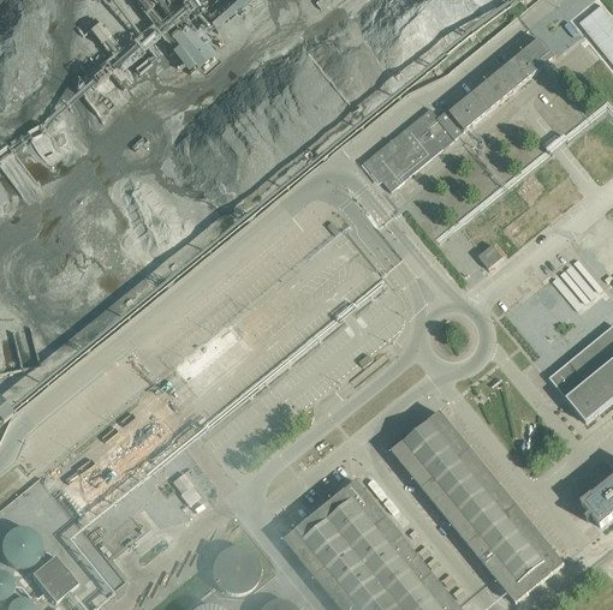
[(236,0),(212,19),(218,27),(250,0),(236,0)]
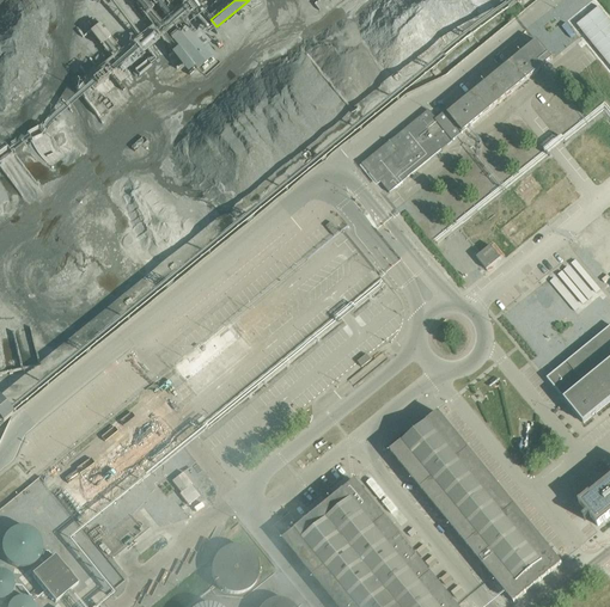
[(586,0),(559,23),(567,32),(603,4),(599,0),(586,0)]
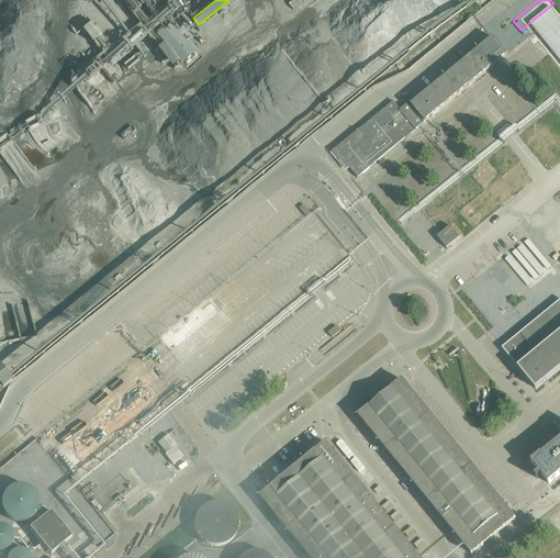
[(124,33),(133,42),(160,17),(152,7),(147,11),(124,33)]
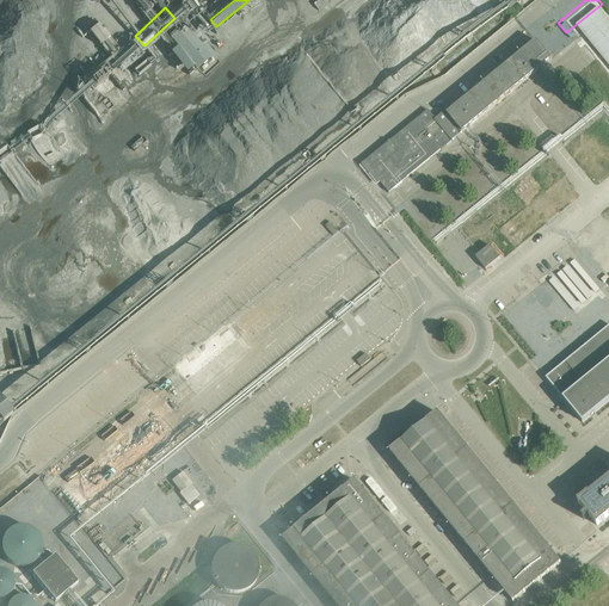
[(99,19),(90,28),(109,49),(118,41),(99,19)]
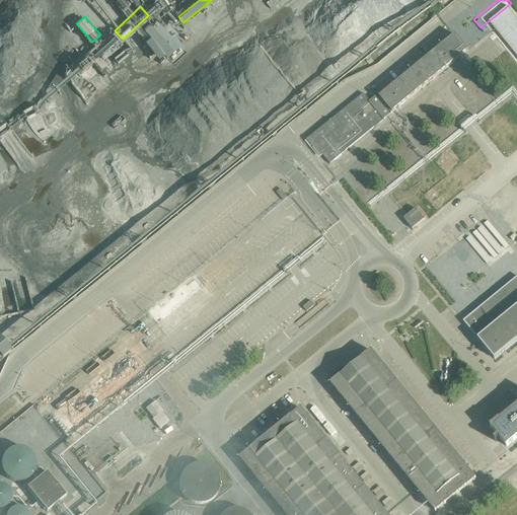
[(177,43),(155,16),(143,26),(165,54),(177,43)]
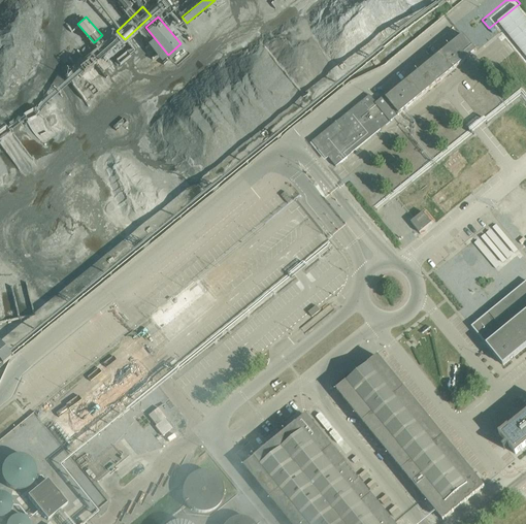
[(474,46),(485,38),(469,20),(460,28),(474,46)]
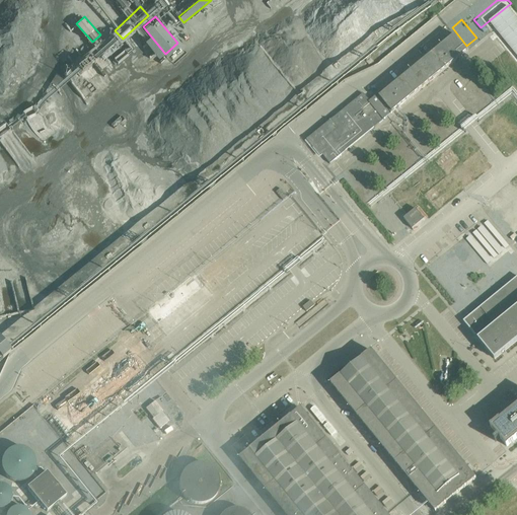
[(306,135),(327,161),(393,107),(466,47),(453,31),(369,100),(361,90),(306,135)]
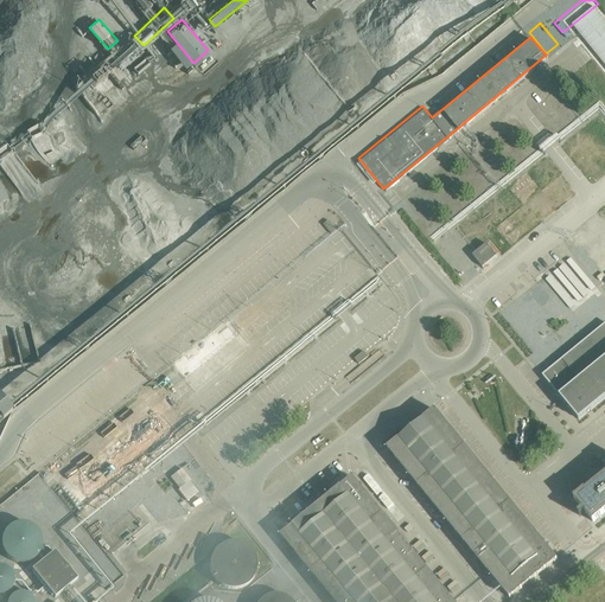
[(484,239),(470,251),(481,264),(495,251),(484,239)]
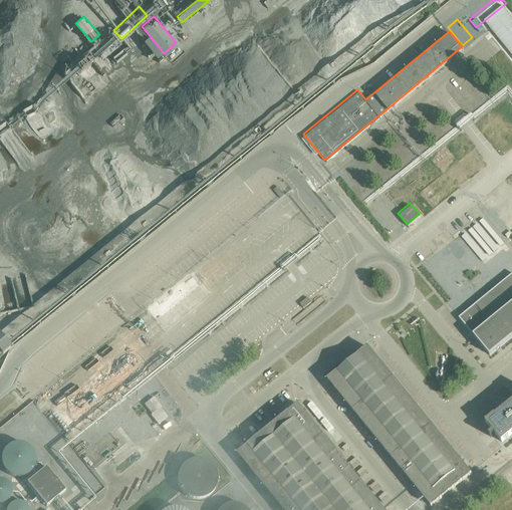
[(460,233),(485,260),(506,241),(481,214),(460,233)]
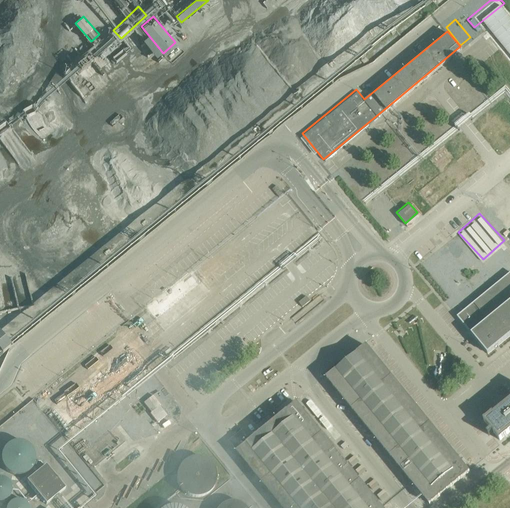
[(144,304),(160,323),(202,289),(186,269),(144,304)]
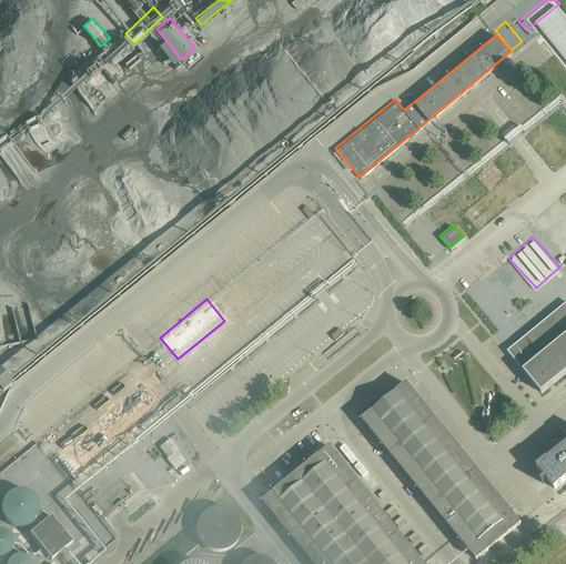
[(565,299),(505,349),(539,390),(565,368),(565,299)]
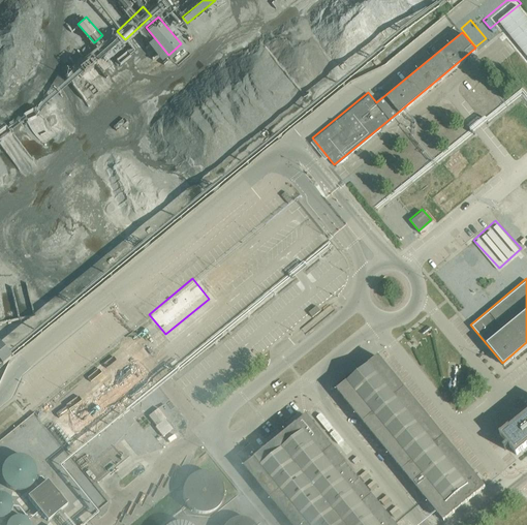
[(23,320),(5,322),(6,332),(11,331),(10,327),(23,325),(23,320)]
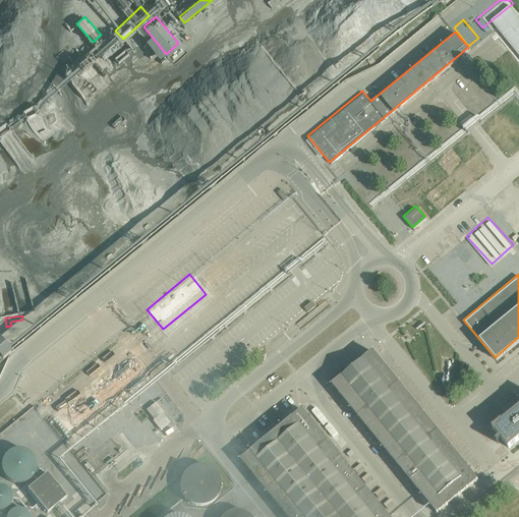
[(26,326),(7,340),(13,347),(33,333),(26,326)]
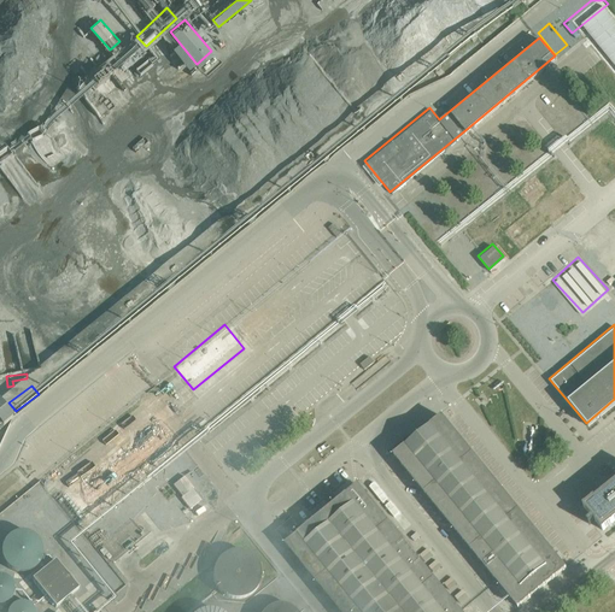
[(1,394),(0,394),(0,424),(16,412),(1,394)]
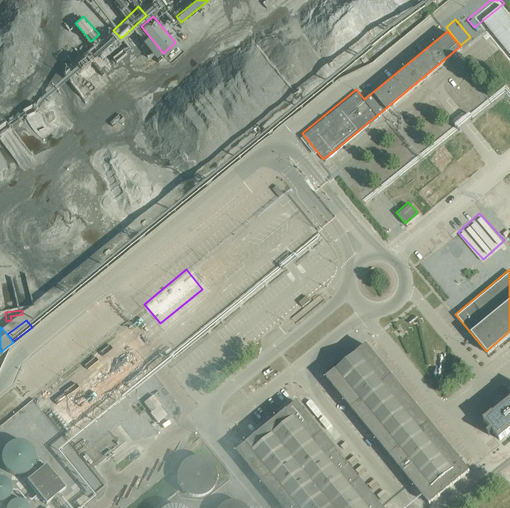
[(53,406),(71,428),(148,365),(130,343),(53,406)]
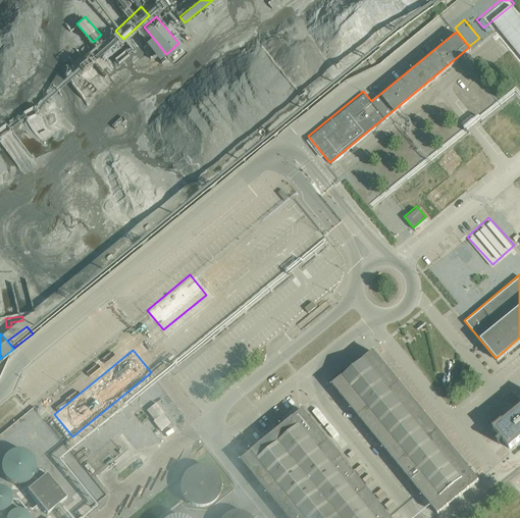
[(371,350),(331,382),(435,511),(476,478),(371,350)]
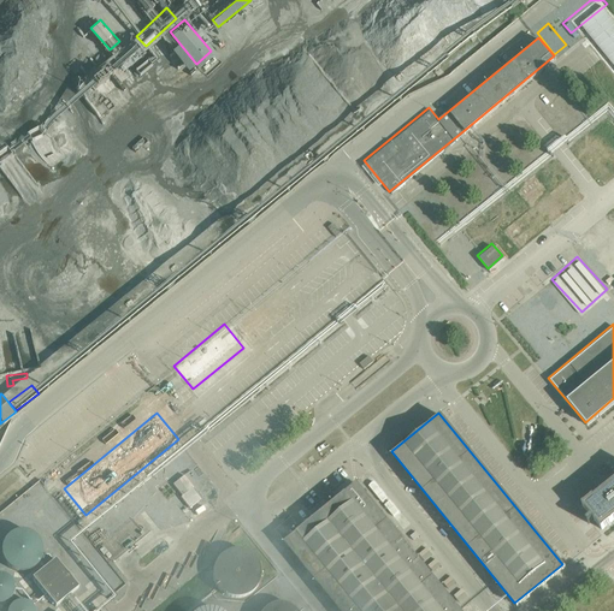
[(136,420),(125,428),(129,432),(140,423),(136,420)]
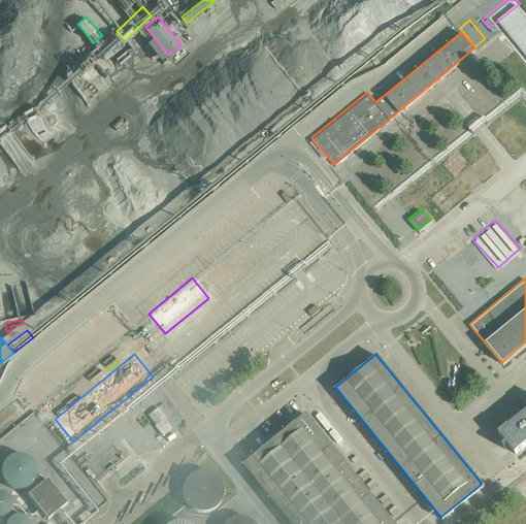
[(525,407),(506,424),(505,423),(497,430),(514,451),(525,440),(525,407)]
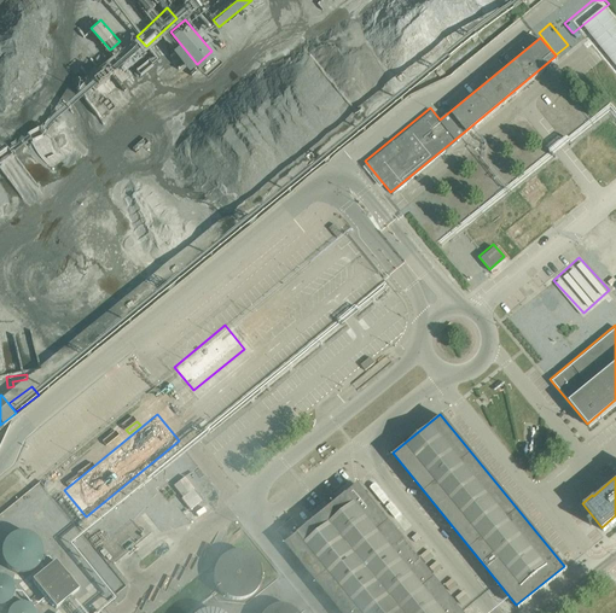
[(462,612),(410,549),(387,520),(379,512),(364,492),(356,483),(336,500),(329,506),(312,519),(301,529),(284,542),(342,612),(462,612)]
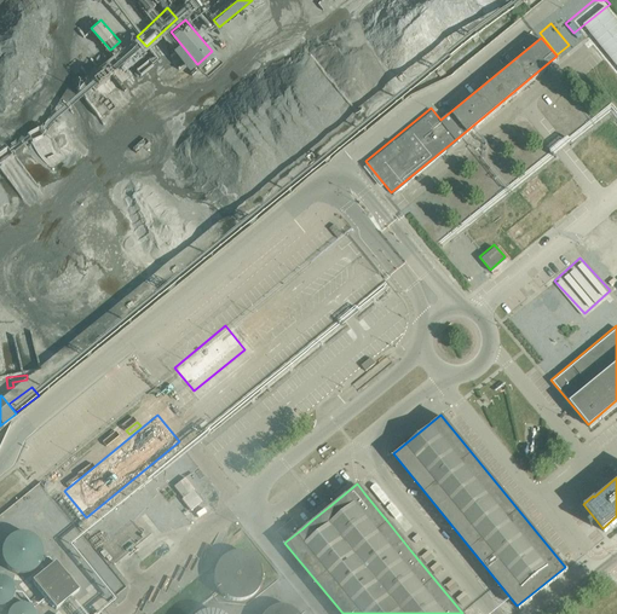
[(10,566),(16,568),(23,569),(29,568),(35,565),(40,559),(41,552),(41,545),(39,538),(34,533),(27,529),(19,529),(12,531),(6,536),(3,543),(1,549),(1,555),(5,561),(10,566)]
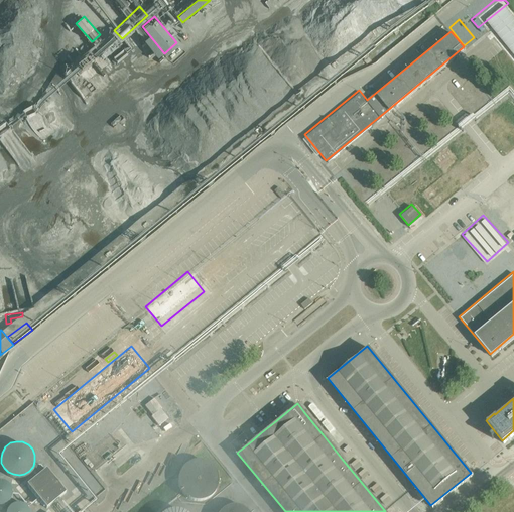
[(216,482),(217,477),(216,474),(215,470),(214,466),(211,463),(208,460),(205,459),(201,457),(197,457),(194,457),(189,458),(186,459),(181,462),(179,465),(176,469),(175,472),(175,477),(175,481),(176,484),(177,488),(180,491),(183,494),(187,496),(190,497),(195,498),(201,497),(204,496),(208,494),(210,492),(213,489),(215,485),(216,482)]
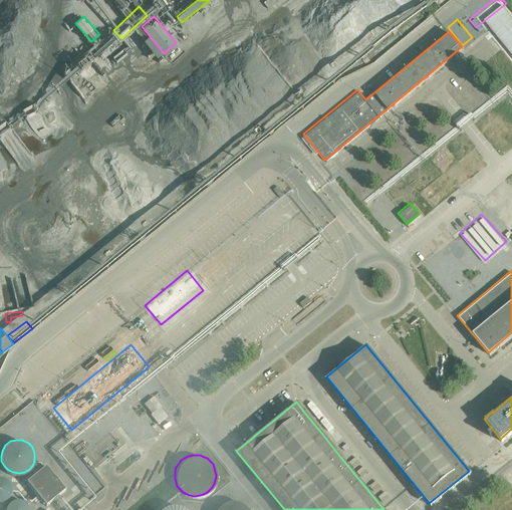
[(44,464),(25,480),(31,488),(44,504),(64,488),(51,472),(44,464)]
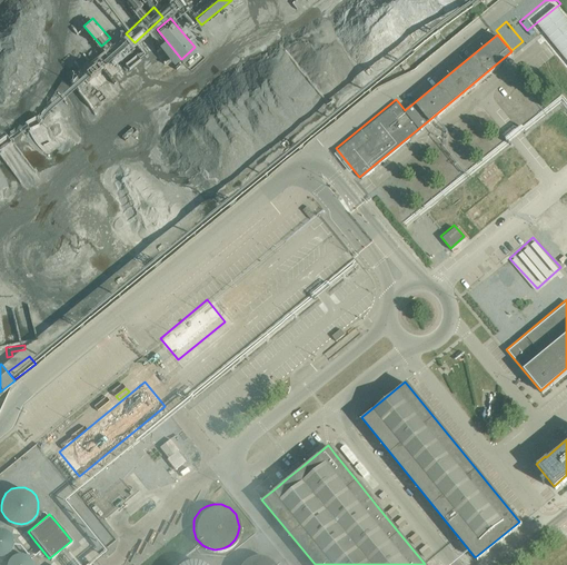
[(67,525),(76,536),(86,527),(78,516),(67,525)]
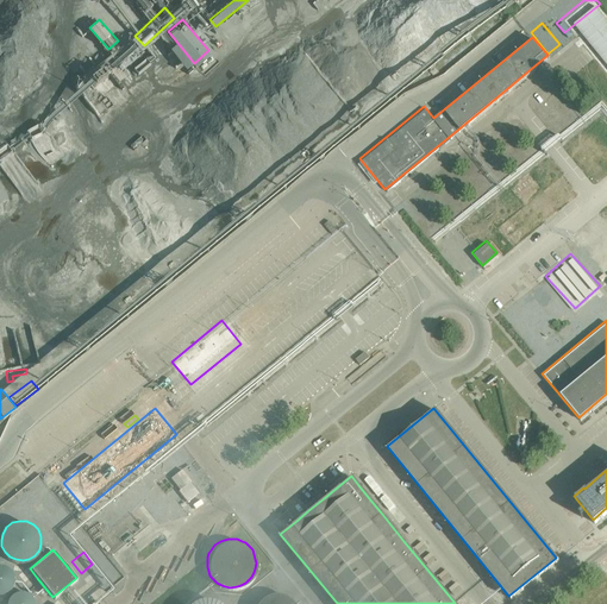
[(436,572),(440,579),(449,573),(443,566),(436,572)]
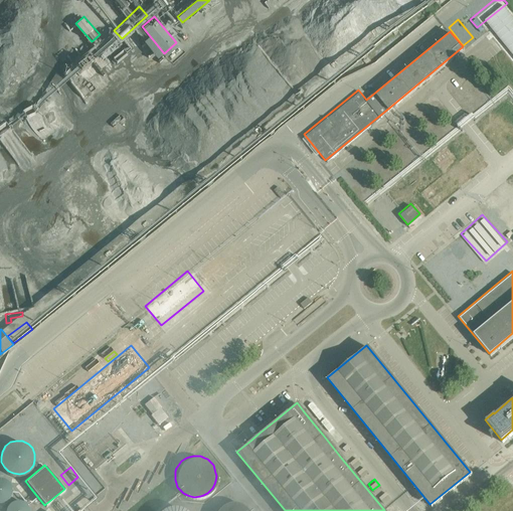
[(388,495),(383,490),(377,495),(381,501),(388,495)]
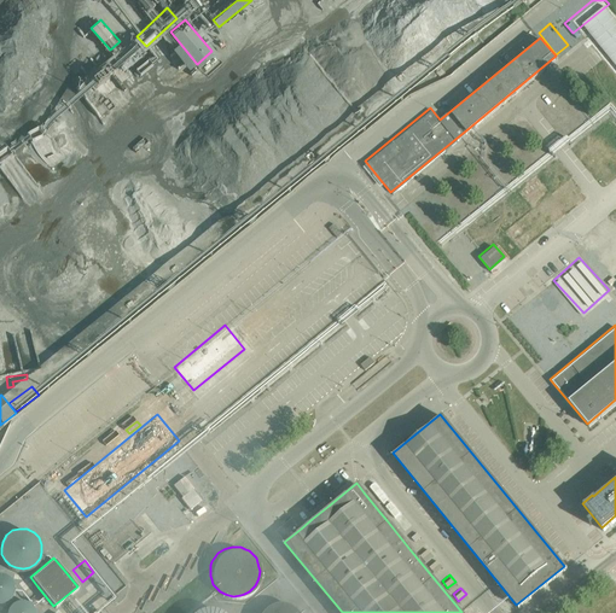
[(34,612),(35,609),(33,605),(29,601),(24,599),(19,599),(13,600),(10,603),(7,608),(6,612),(34,612)]
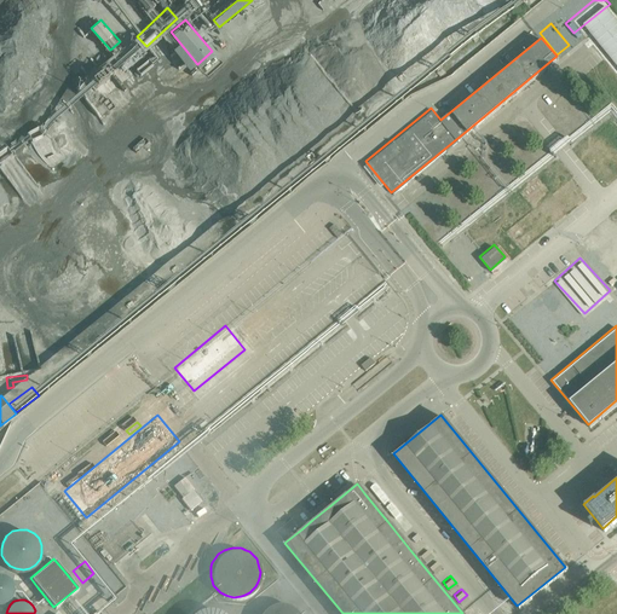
[(299,613),(299,612),(295,608),(292,604),(288,602),(283,601),(280,600),(275,600),(269,602),(266,603),(261,606),(258,609),(255,613),(254,613),(299,613)]
